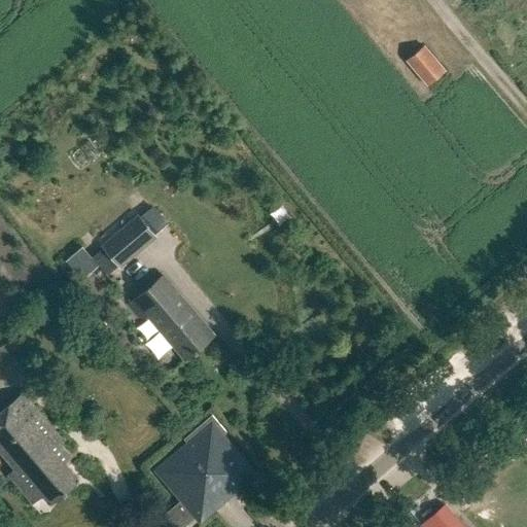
[(407,60),(427,85),(445,71),(424,45),(407,60)]
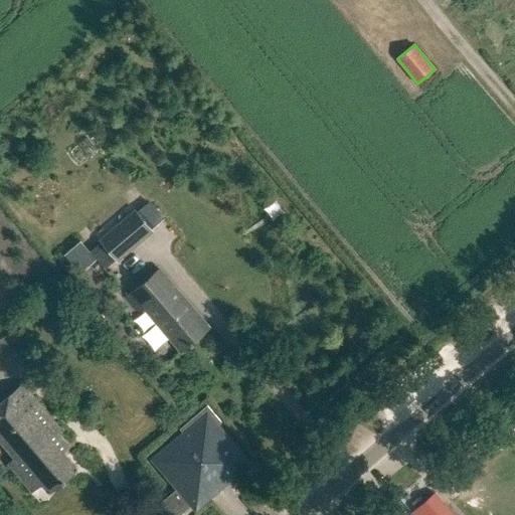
[(99,235),(118,259),(153,228),(134,206),(99,235)]
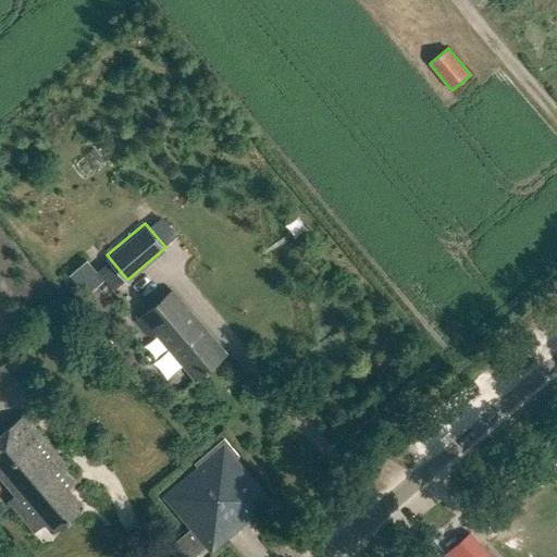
[(157,334),(196,381),(226,355),(171,291),(134,322),(150,341),(157,334)]
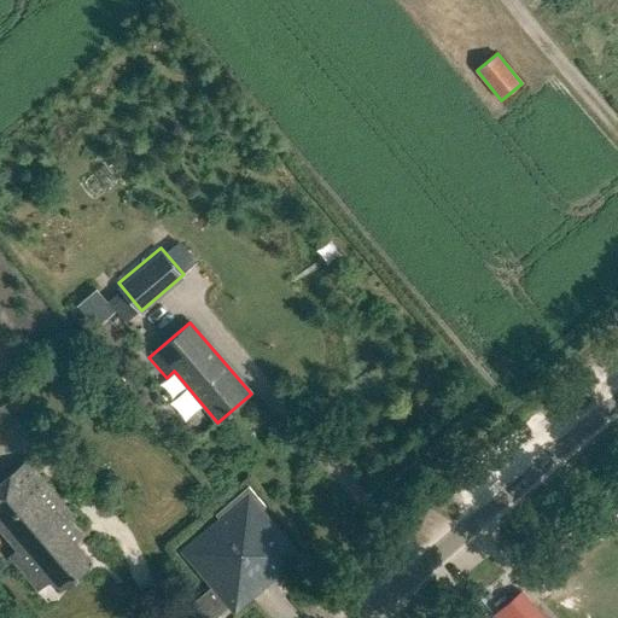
[(0,427),(13,419),(5,407),(0,410),(0,427)]
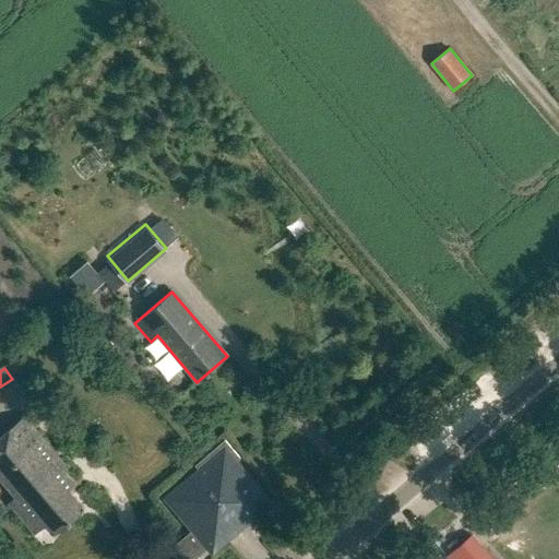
[(24,416),(0,436),(0,494),(34,534),(46,525),(54,534),(84,509),(68,490),(74,484),(61,468),(66,465),(24,416)]
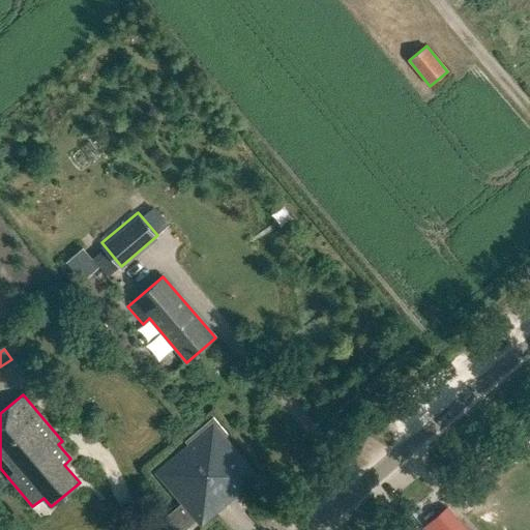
[(187,498),(202,516),(218,502),(222,505),(228,500),(226,496),(251,481),(236,457),(232,459),(218,443),(228,435),(213,417),(184,441),(193,450),(166,473),(187,498)]
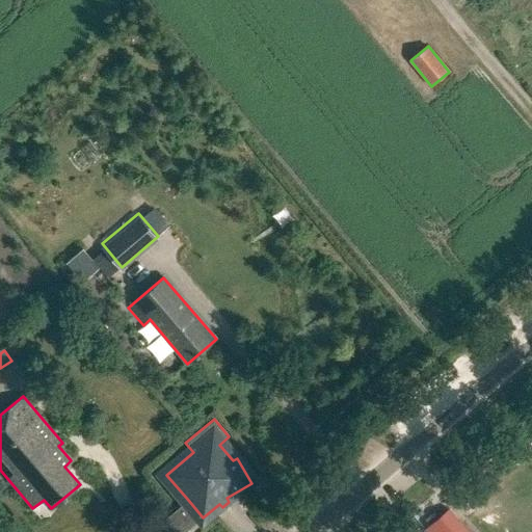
[(185,531),(203,517),(188,500),(162,522),(170,531),(185,531)]
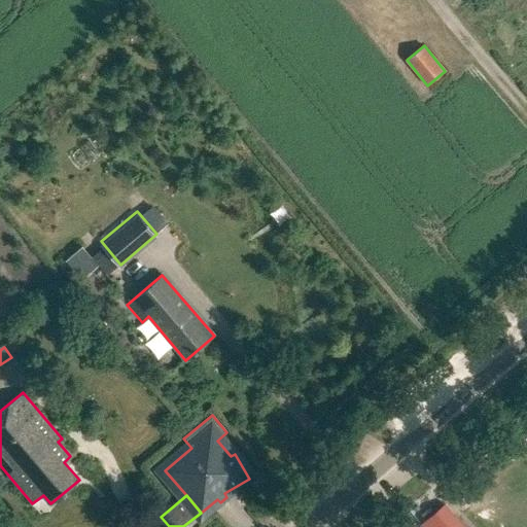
[(426,520),(431,526),(463,526),(445,504),(426,520)]
